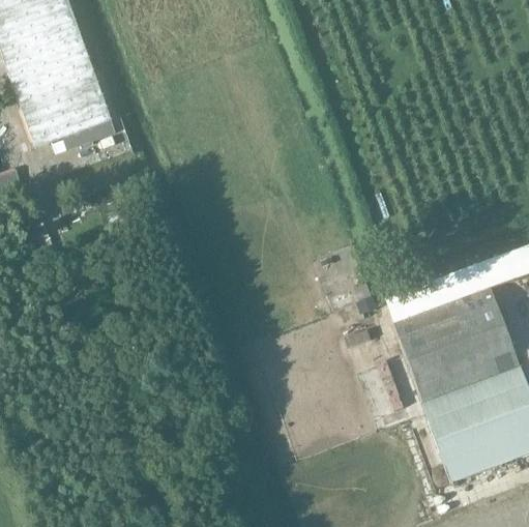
[(111,118),(68,0),(0,0),(0,51),(35,146),(111,118)]
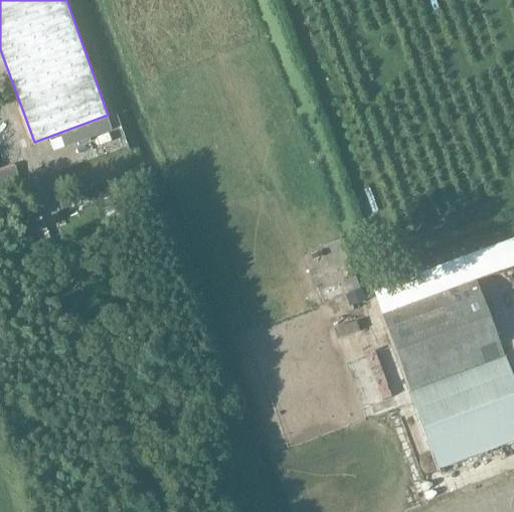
[(513,243),(512,240),(501,244),(509,268),(513,266),(513,243)]
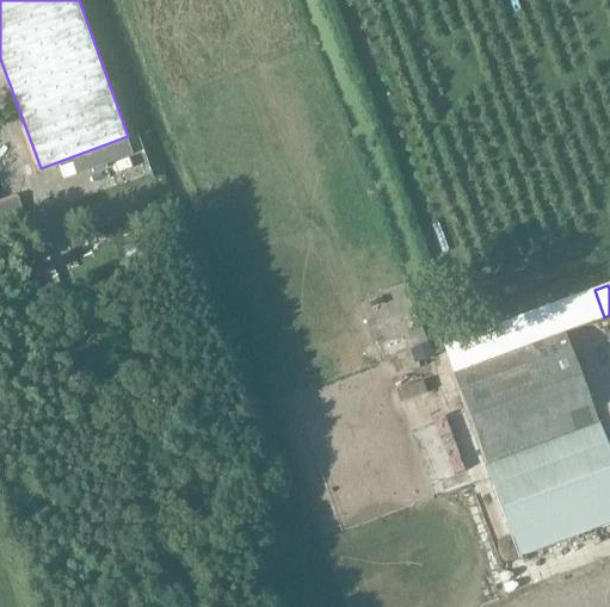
[(572,298),(546,309),(550,322),(577,313),(572,298)]
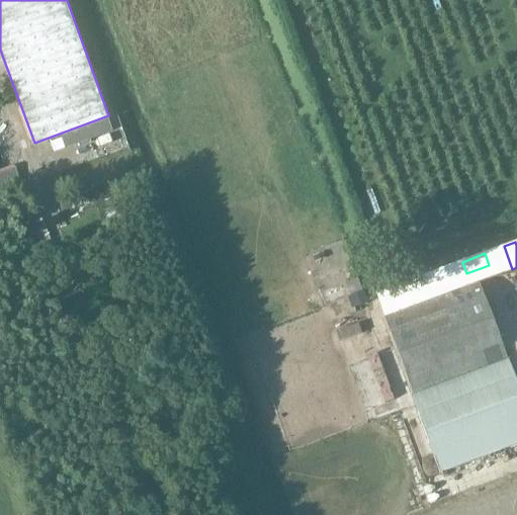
[(481,282),(385,317),(414,393),(509,357),(481,282)]
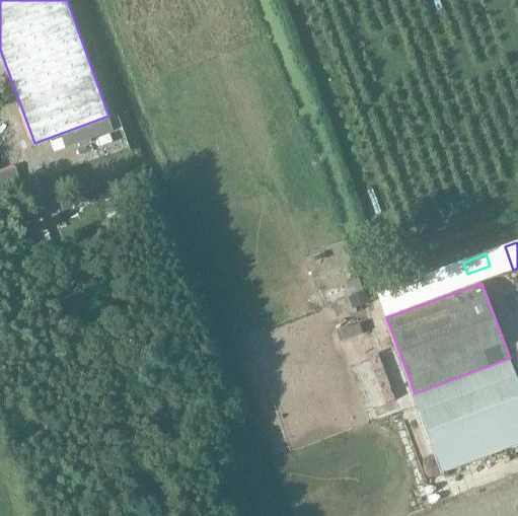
[(517,379),(510,358),(415,393),(443,472),(517,444),(517,379)]
